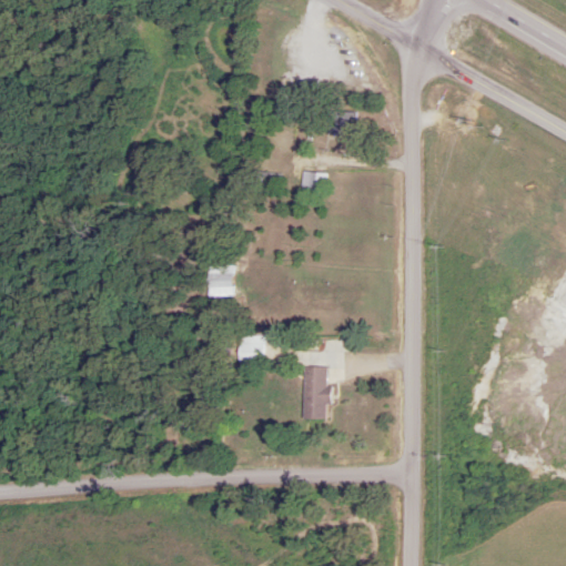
[(355,132),(355,110),(327,110),(327,132),(355,132)]
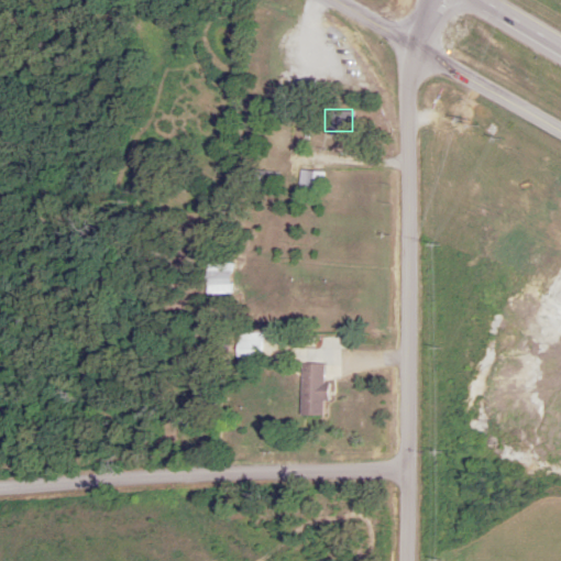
[(323,191),(323,168),(298,168),(298,191),(323,191)]
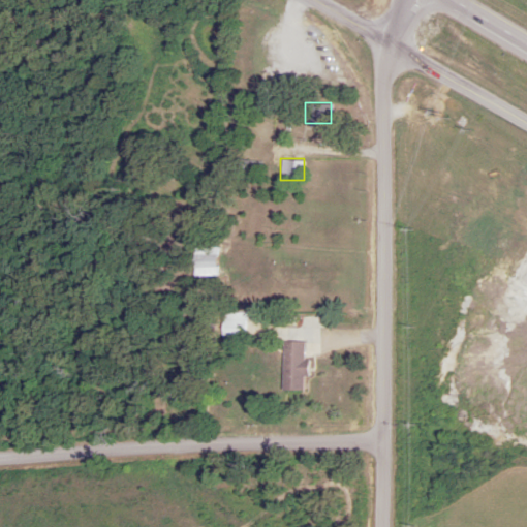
[(247,310),(222,310),(222,336),(247,336),(247,310)]
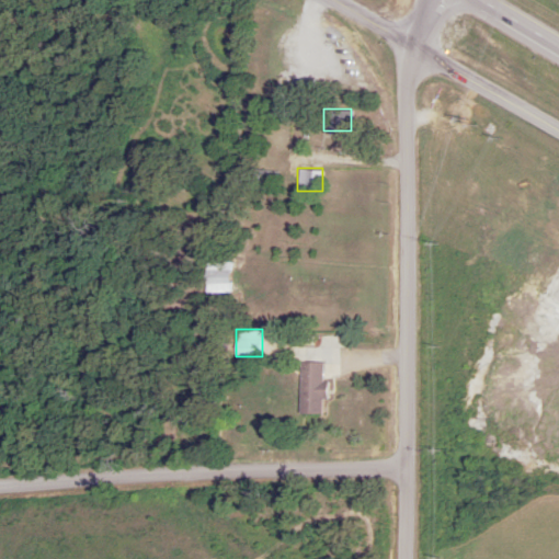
[(324,361),(300,361),(300,412),(324,412),(324,361)]
